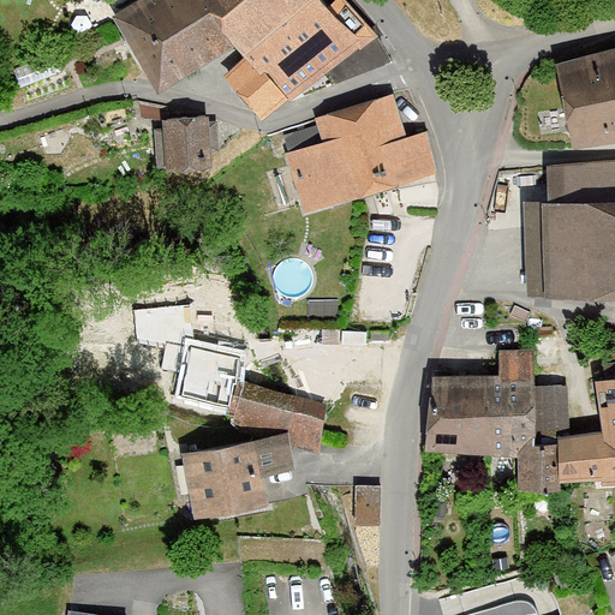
[(254,12),(242,0),(160,0),(127,23),(181,96),(256,46),(254,12)]
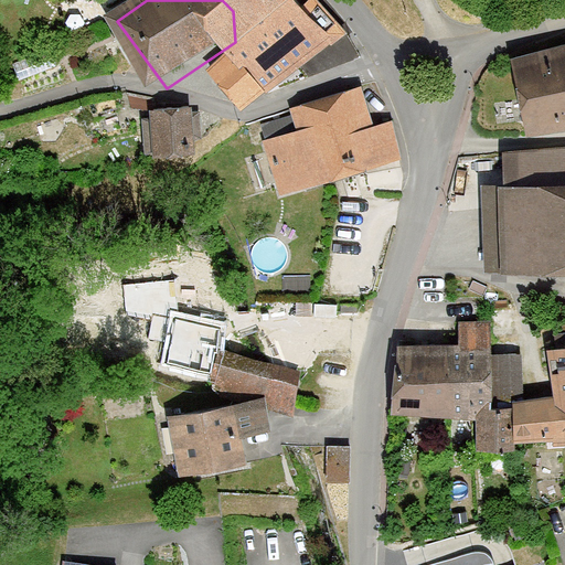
[(345,50),(318,0),(246,0),(233,11),(235,42),(237,55),(216,72),(248,108),(345,50)]
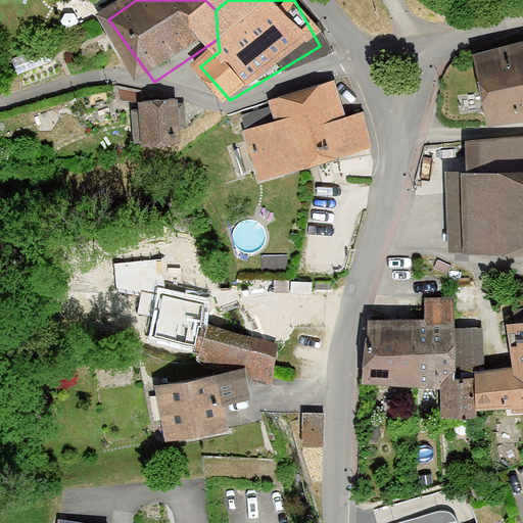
[(205,0),(216,10),(228,0),(205,0)]
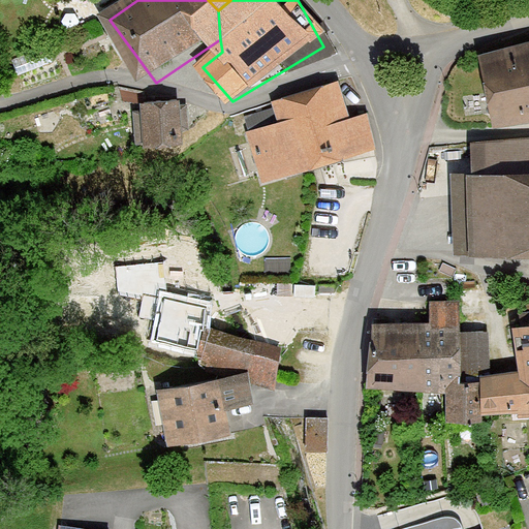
[(528,36),(478,50),(493,123),(528,117),(528,36)]
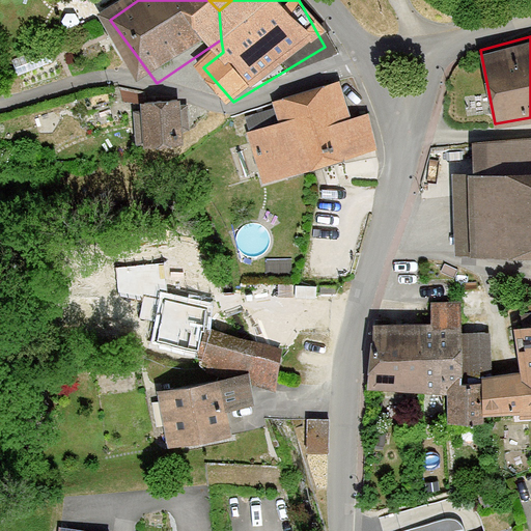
[(249,133),(264,187),(382,152),(365,98),(354,102),(346,79),(246,112),(253,131),(249,133)]
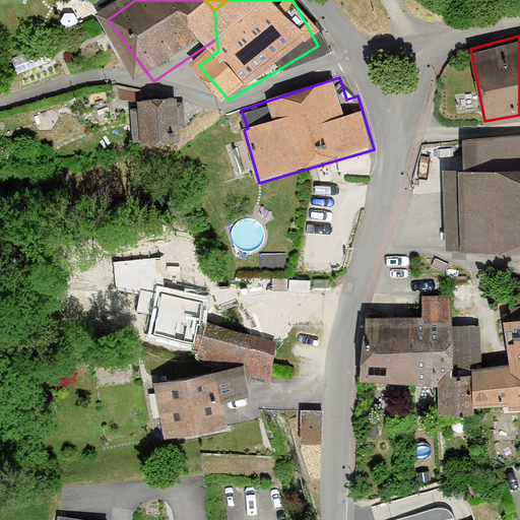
[(190,95),(146,99),(149,141),(193,138),(190,95)]
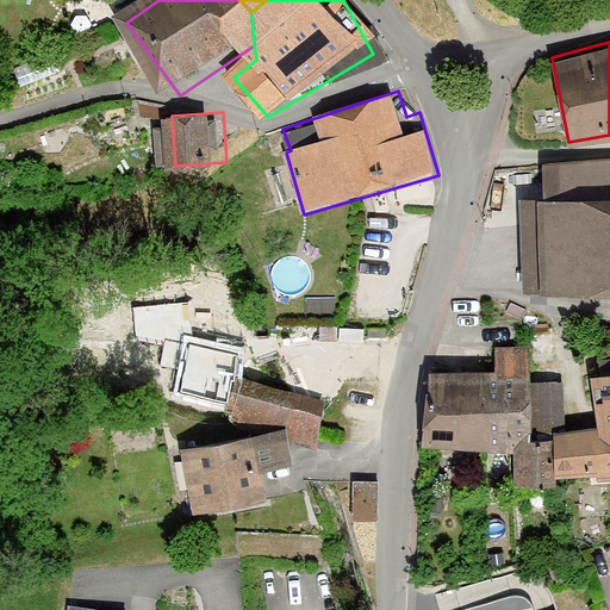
[(609,192),(536,193),(537,286),(609,285),(609,192)]
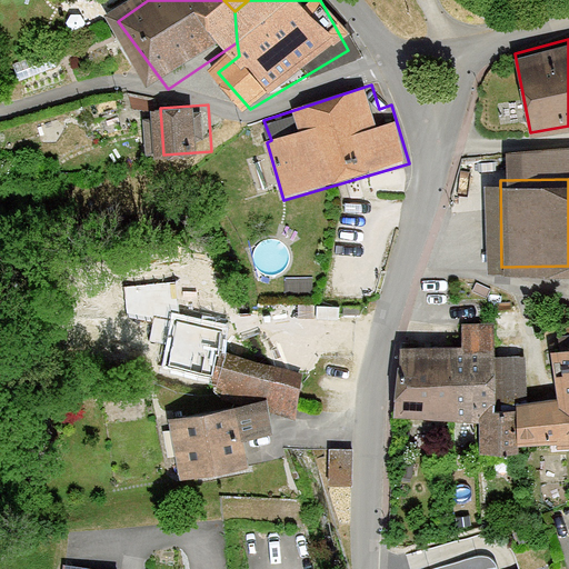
[(516,405),(495,405),(495,343),(403,347),(405,411),(478,416),(479,449),(516,449),(516,405)]
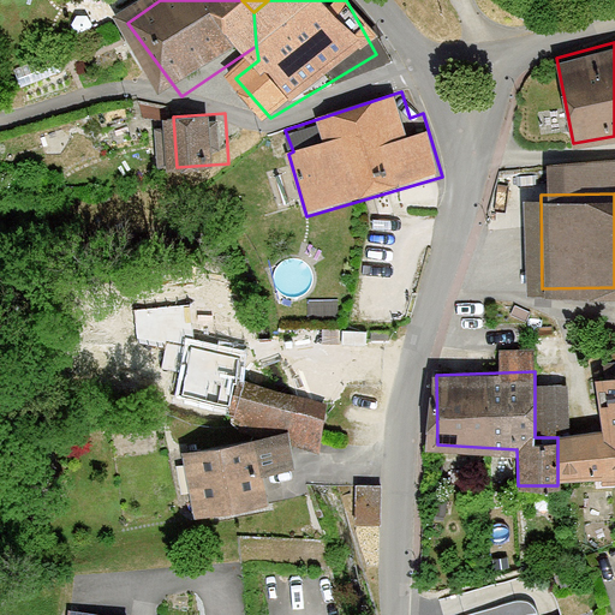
[(559,433),(560,477),(602,473),(602,481),(614,479),(614,372),(596,375),(603,428),(559,433)]
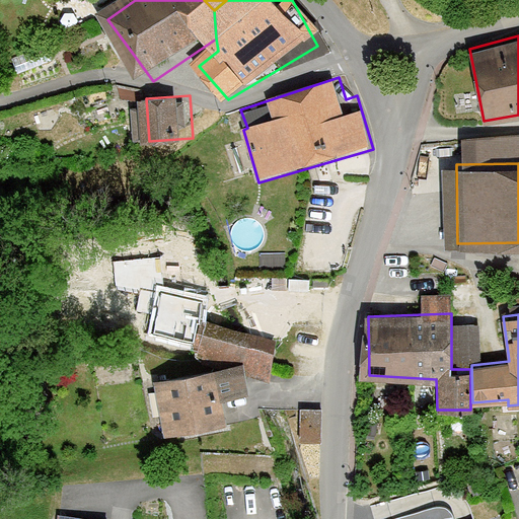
[(238,365),(224,370),(166,380),(176,437),(239,426),(235,397),(261,388),(254,370),(271,375),(283,340),(215,316),(203,353),(238,365)]
